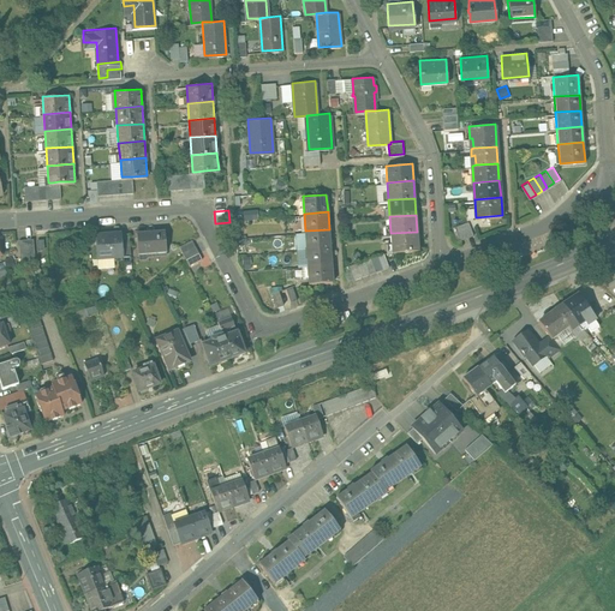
[(469,220),(461,222),(467,235),(473,233),(469,220)]
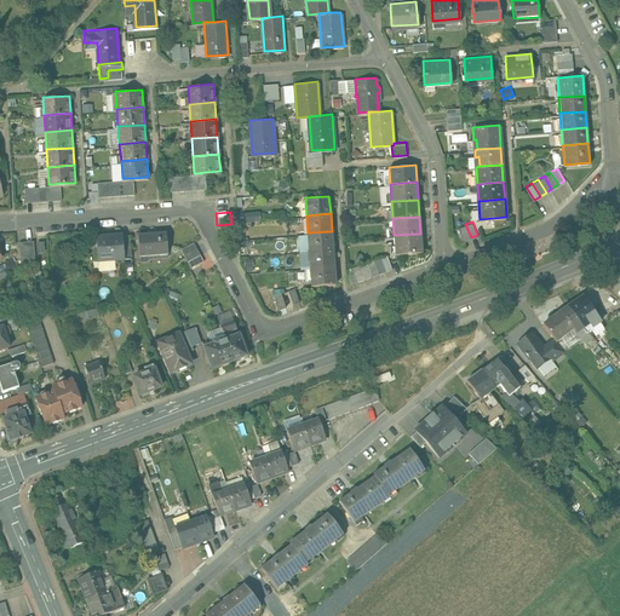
[(471,237),(465,224),(459,226),(464,240),(471,237)]
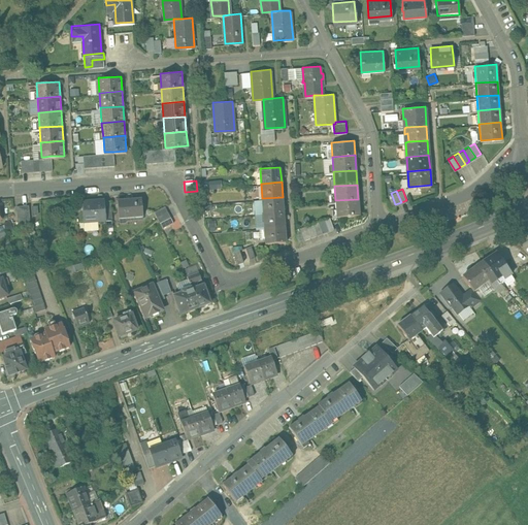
[(141,196),(117,198),(119,217),(142,215),(141,196)]
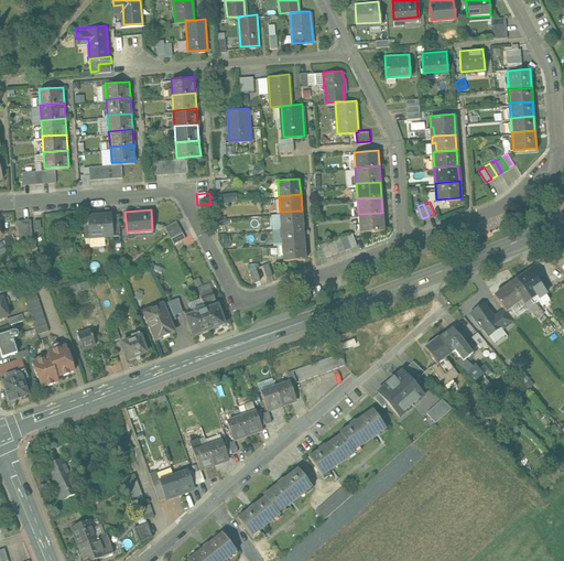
[(302,211),(280,212),(281,227),(303,226),(302,211)]
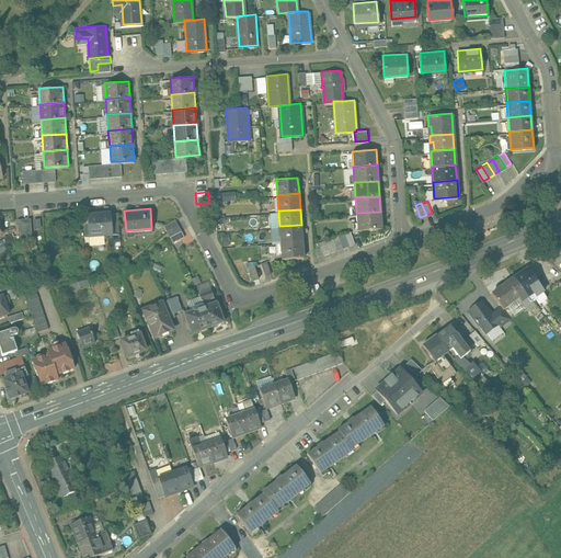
[(111,212),(87,214),(89,234),(90,241),(91,242),(103,241),(104,240),(104,232),(112,232),(112,231),(111,223),(111,212)]
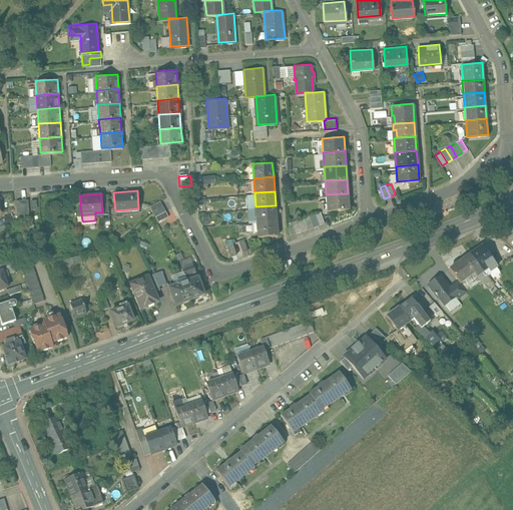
[(348,193),(326,194),(327,210),(350,208),(348,193)]
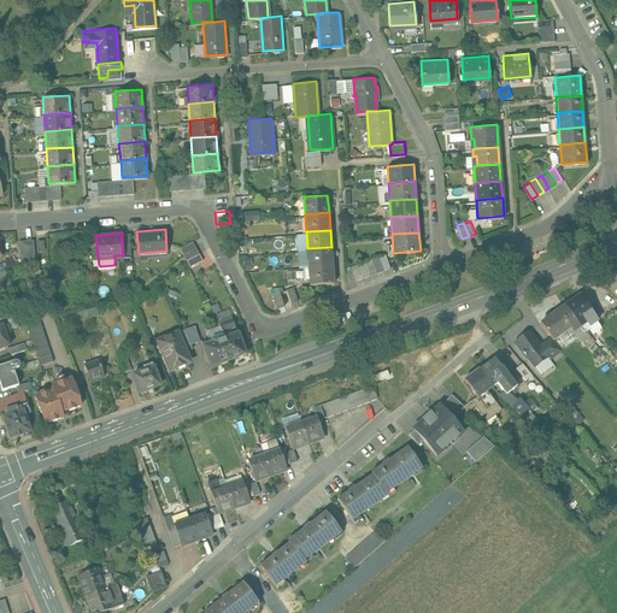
[(34,237),(19,239),(21,263),(35,258),(34,237)]
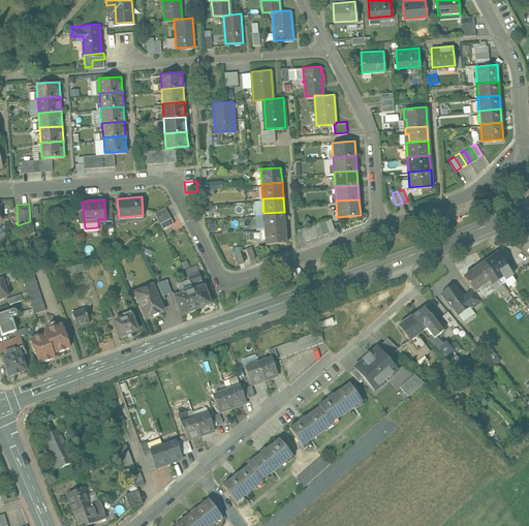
[(164,205),(154,210),(157,216),(160,221),(170,216),(164,205)]
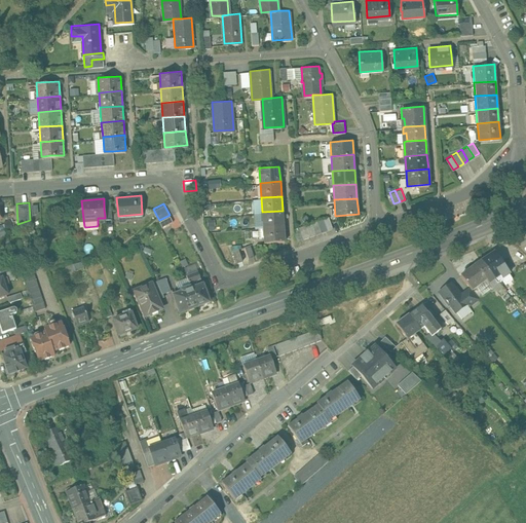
[(111,208),(104,209),(105,217),(105,218),(105,225),(112,224),(111,208)]
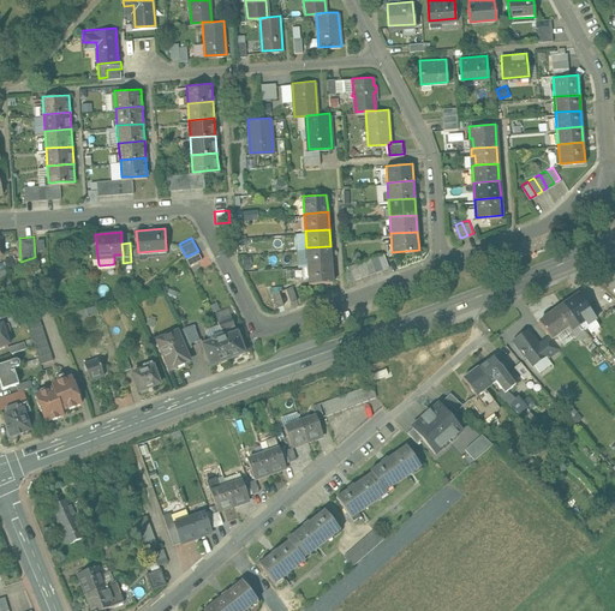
[(330,246),(306,247),(308,264),(332,263),(330,246)]
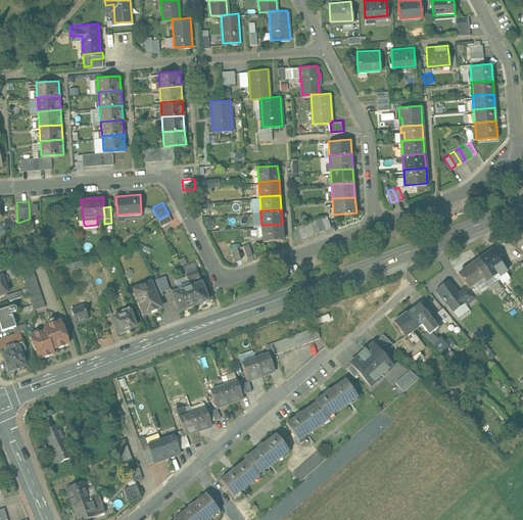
[(331,225),(327,214),(321,216),(325,228),(331,225)]
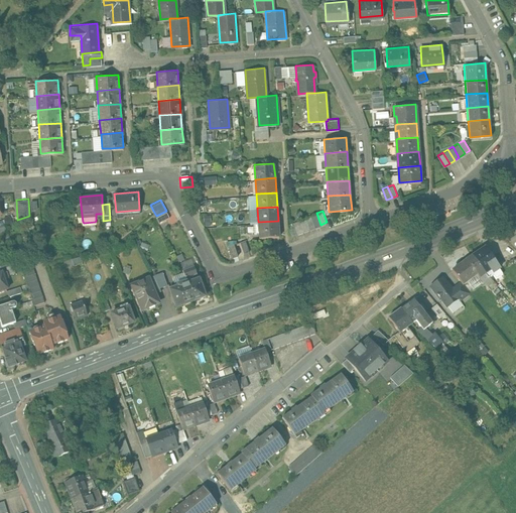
[(316,213),(310,215),(314,227),(320,225),(316,213)]
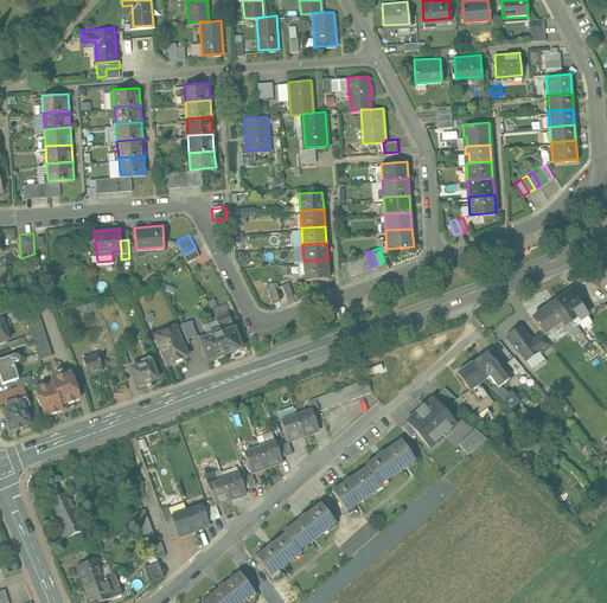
[(365,252),(359,255),(364,269),(370,267),(365,252)]
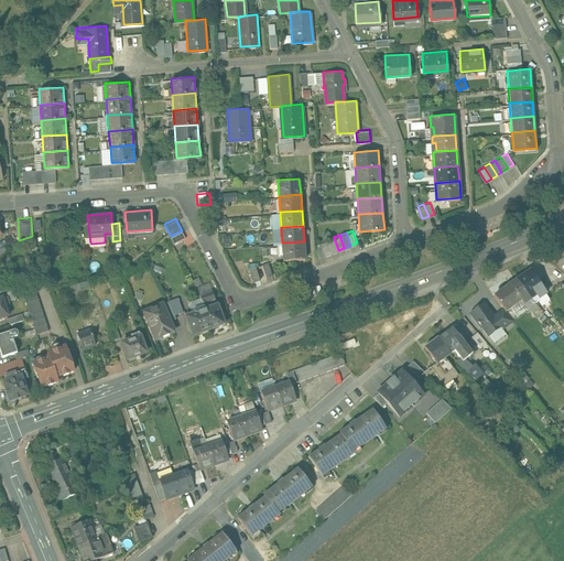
[(338,250),(334,237),(327,239),(332,252),(338,250)]
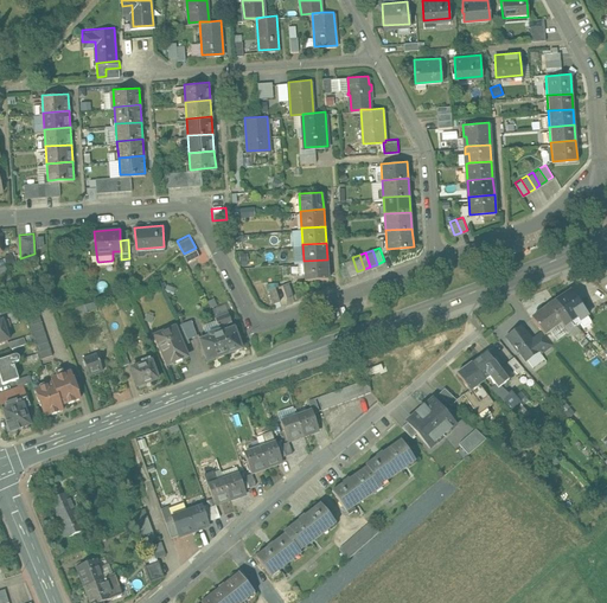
[(357,271),(352,257),(345,261),(350,274),(357,271)]
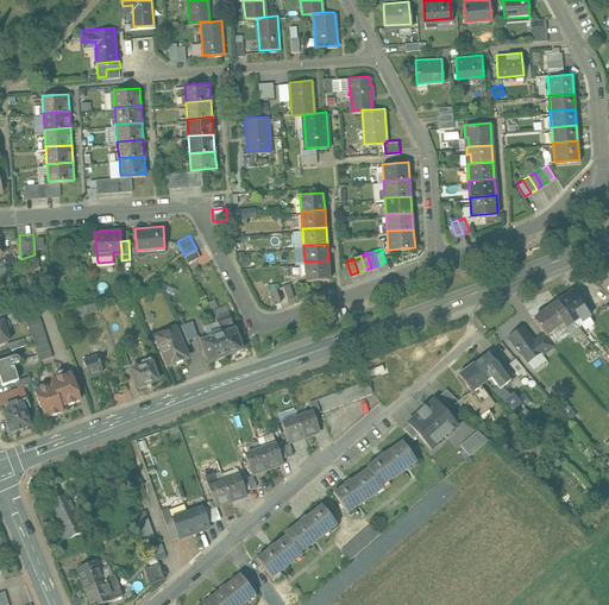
[(328,260),(305,262),(306,272),(306,279),(330,278),(328,260)]
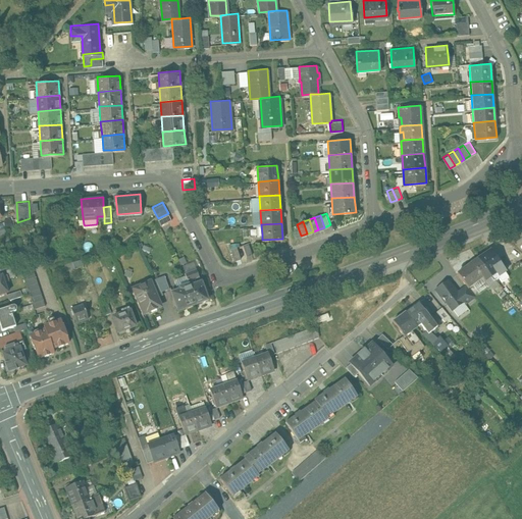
[(248,242),(243,243),(247,255),(252,253),(248,242)]
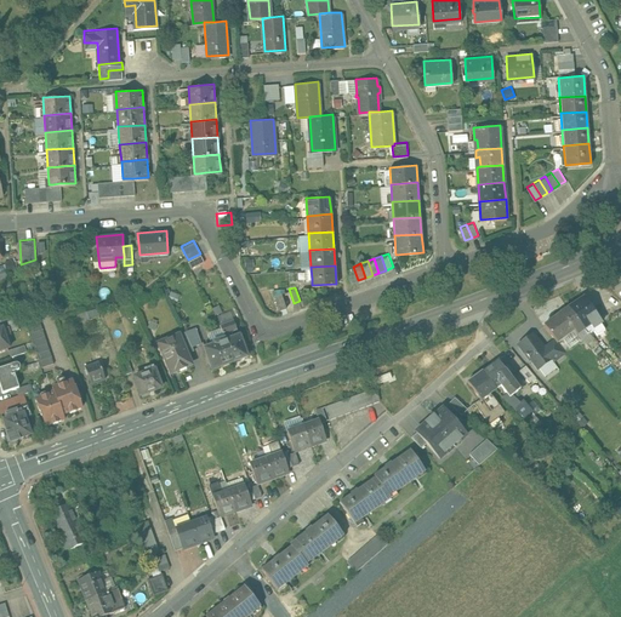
[(281,291),(274,293),(279,308),(286,306),(281,291)]
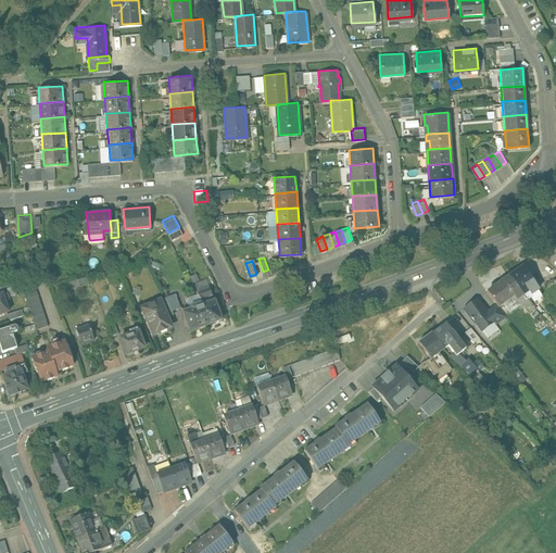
[(521,264),(508,274),(518,287),(522,292),(526,297),(527,296),(531,293),(525,284),(532,278),(521,264)]
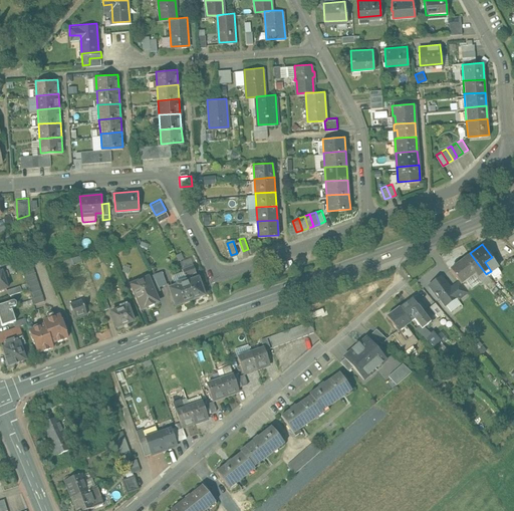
[(470,253),(450,267),(459,279),(461,282),(465,279),(474,271),(477,275),(483,270),(479,265),(470,253)]
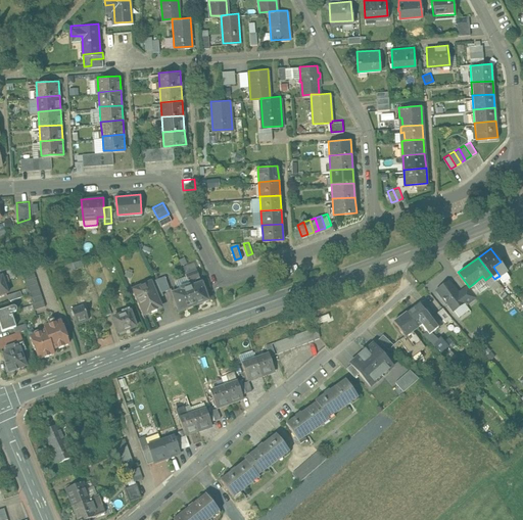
[(81,258),(73,261),(75,267),(83,264),(81,258)]
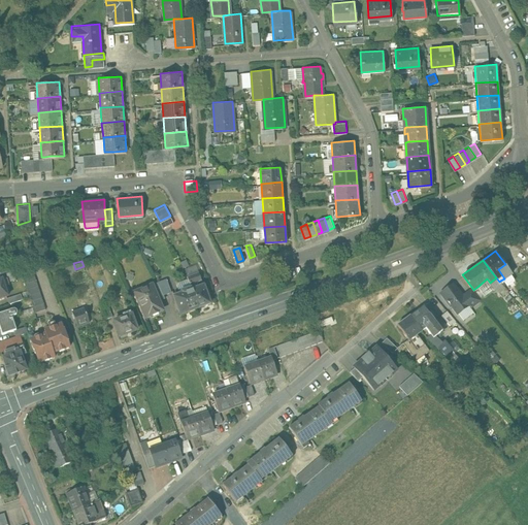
[(12,265),(0,269),(0,276),(1,276),(7,275),(8,280),(15,277),(12,265)]
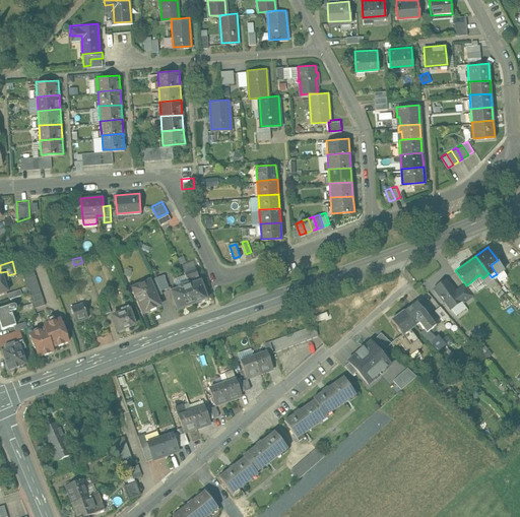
[(196,266),(185,270),(188,280),(189,282),(195,280),(193,275),(198,273),(196,266)]
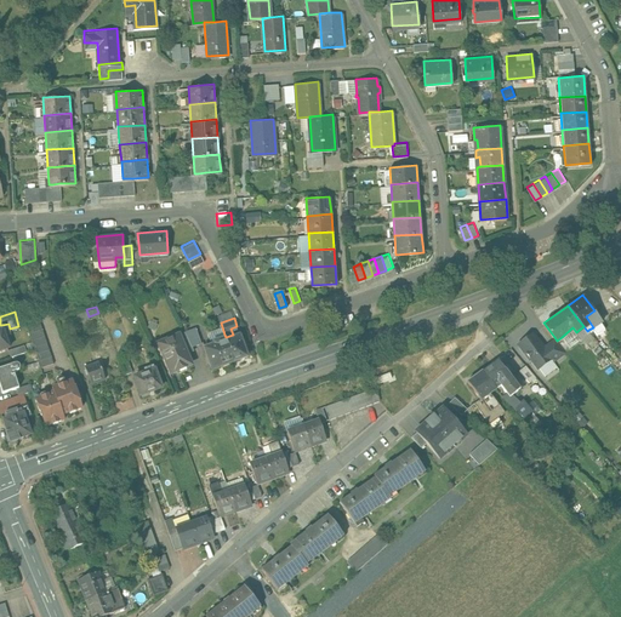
[(53,360),(40,319),(27,324),(41,365),(53,360)]
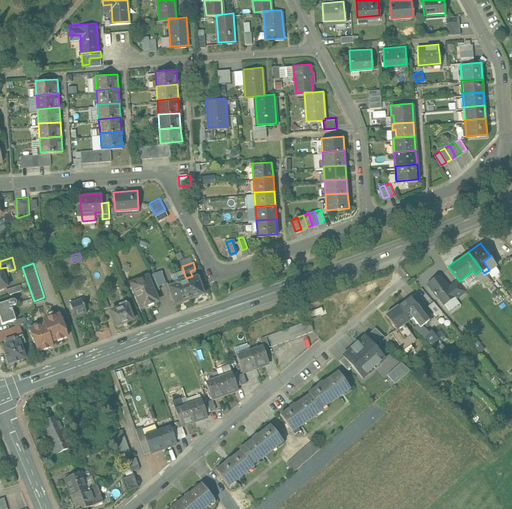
[(161,268),(152,271),(158,284),(166,281),(161,268)]
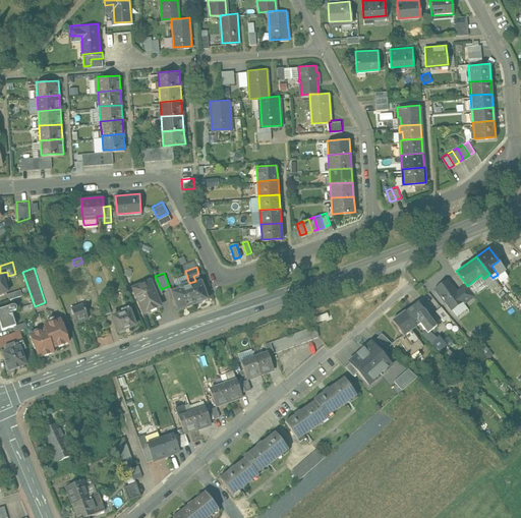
[(480,275),(471,283),(476,291),(487,283),(490,288),(498,283),(494,277),(493,278),(489,274),(483,279),(480,275)]
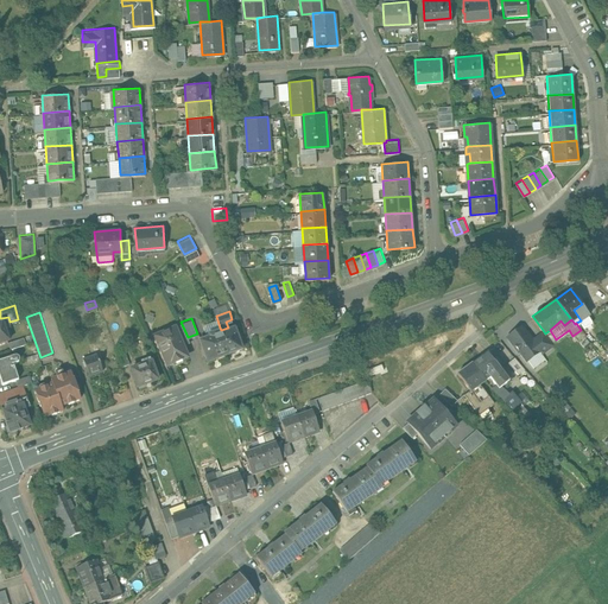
[(188,337),(181,322),(173,325),(173,326),(175,325),(181,339),(188,337)]
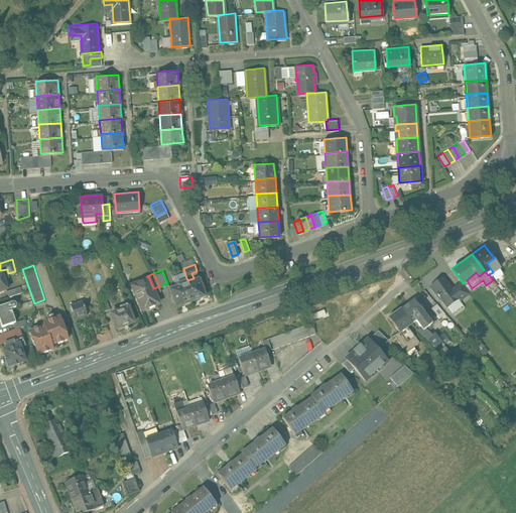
[(450,287),(442,275),(430,284),(440,297),(441,296),(446,304),(458,296),(460,298),(469,291),(463,283),(461,280),(450,287)]
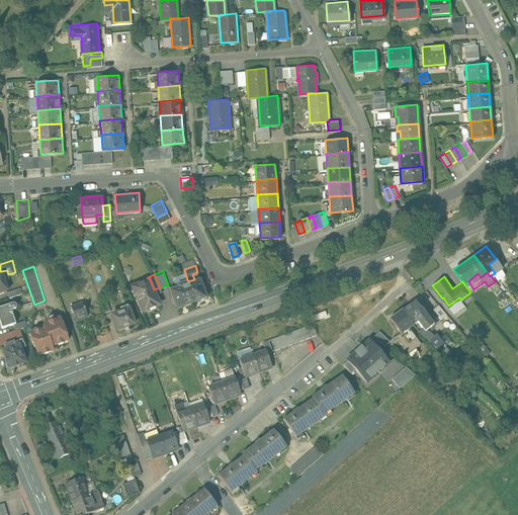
[(148,278),(133,284),(133,285),(143,309),(159,302),(154,289),(149,277),(148,278)]
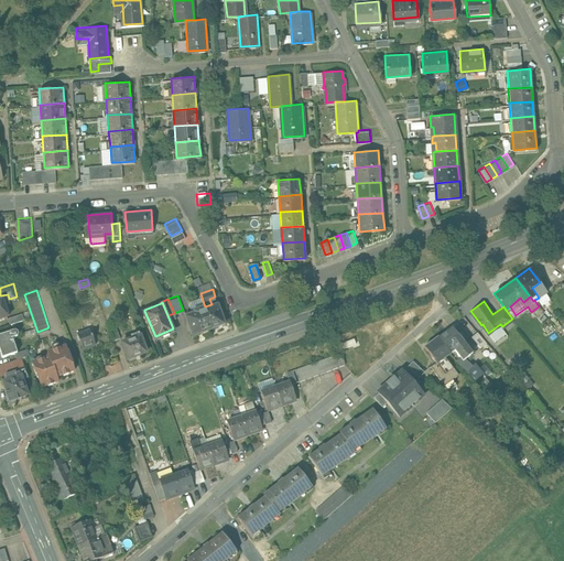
[(212,304),(205,306),(212,326),(224,322),(217,302),(212,304)]
